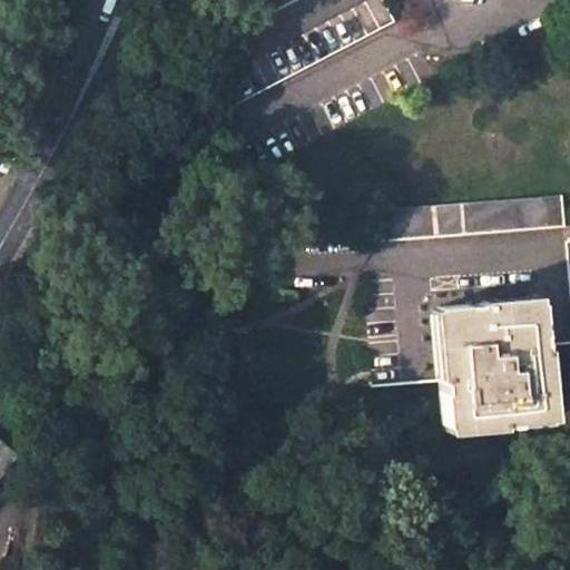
[(382,0),(362,0),(215,78),(231,107),(394,22),(382,0)]
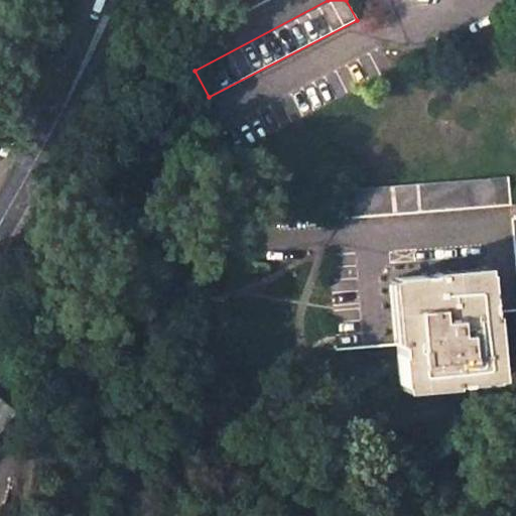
[(206,0),(195,6),(208,31),(267,0),(206,0)]
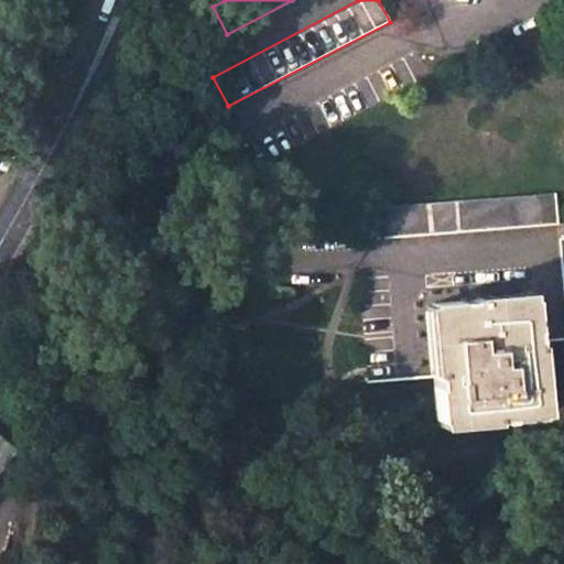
[(555,193),(373,208),(376,239),(559,225),(555,193)]
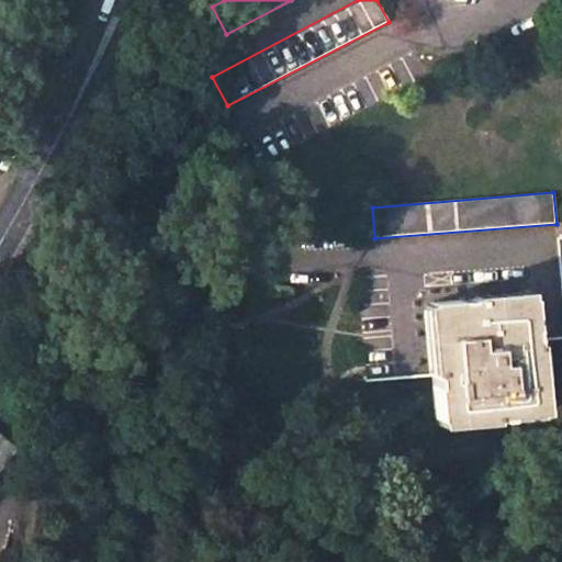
[(479,299),(430,302),(436,369),(431,370),(433,374),(436,418),(486,414),(487,418),(535,415),(529,349),(534,349),(532,339),(529,299),(479,302),(479,299)]
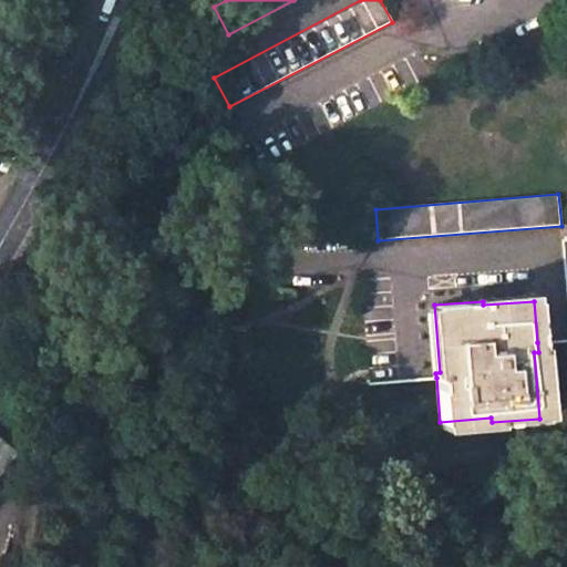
[(0,465),(10,452),(0,444),(0,465)]
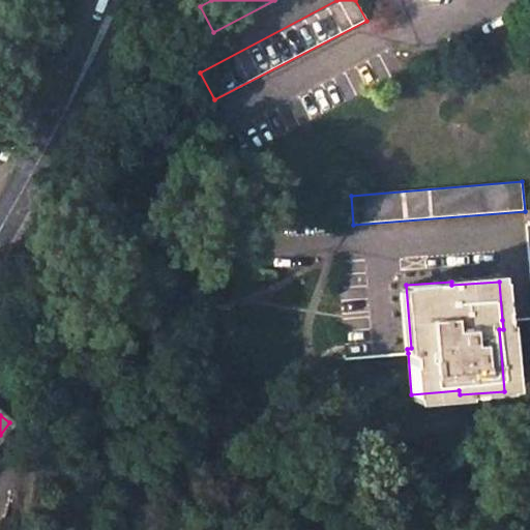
All buildings are outlined.
